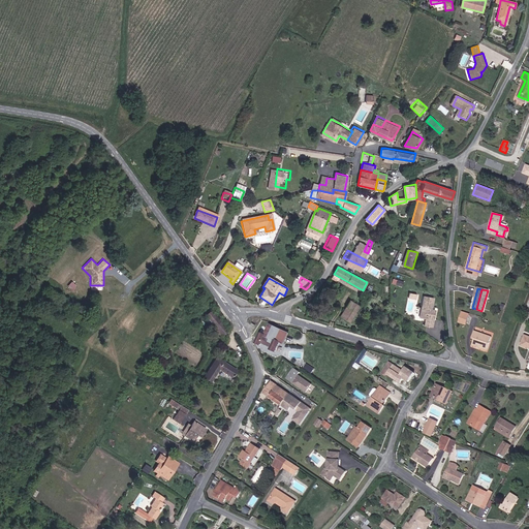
[(436,298),(426,296),(422,318),(427,319),(426,327),(434,328),(437,311),(432,310),(433,307),(434,308),(436,298)]
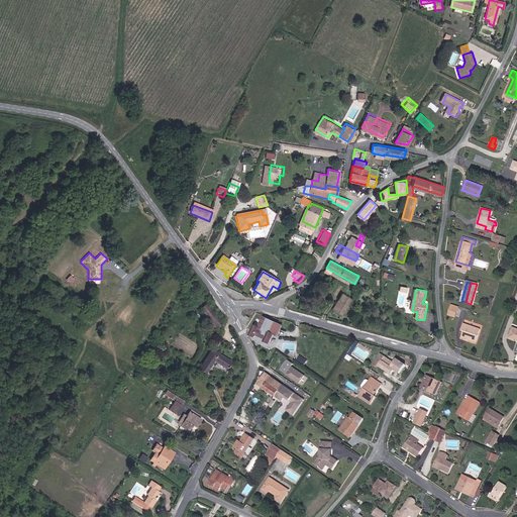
[(333,310),(341,315),(352,298),(343,292),(333,310)]
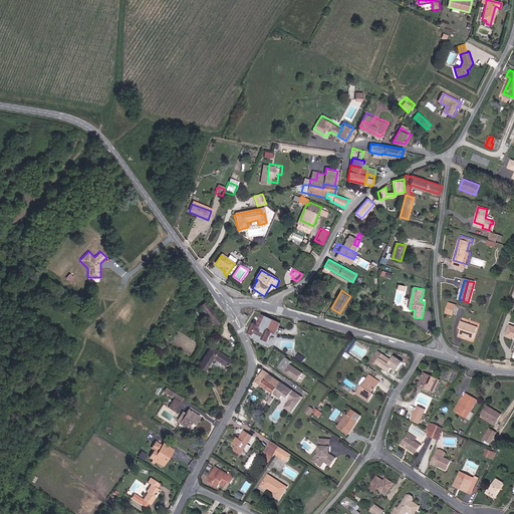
[(449,301),(445,312),(453,315),(457,304),(449,301)]
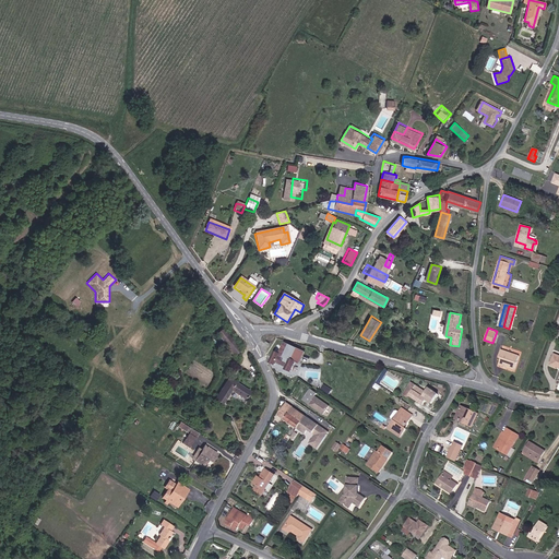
[(234,355),(239,351),(223,329),(217,333),(226,345),(234,355)]
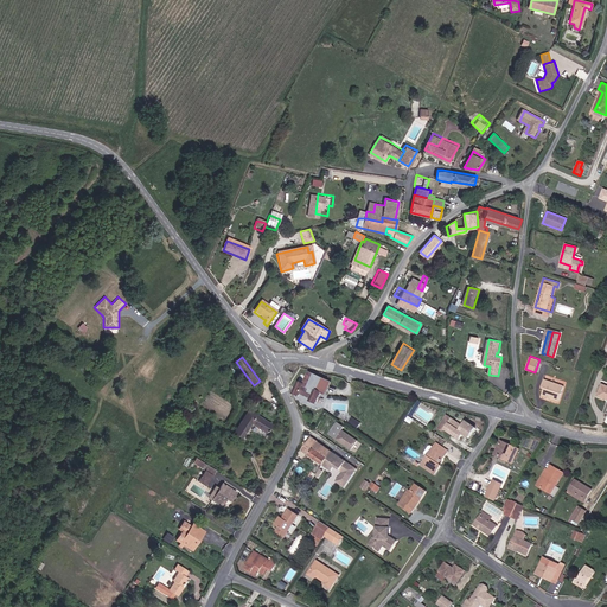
[(321,393),(323,393),(327,382),(319,378),(310,374),(304,384),(321,393)]
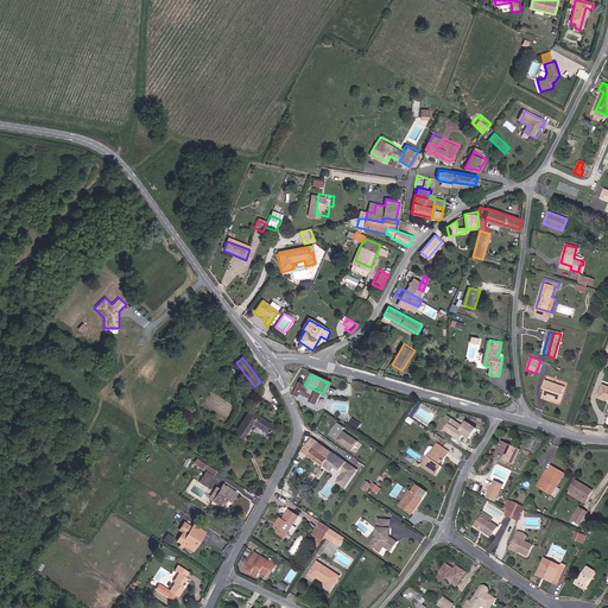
[(251,388),(254,386),(246,375),(244,378),(251,388)]
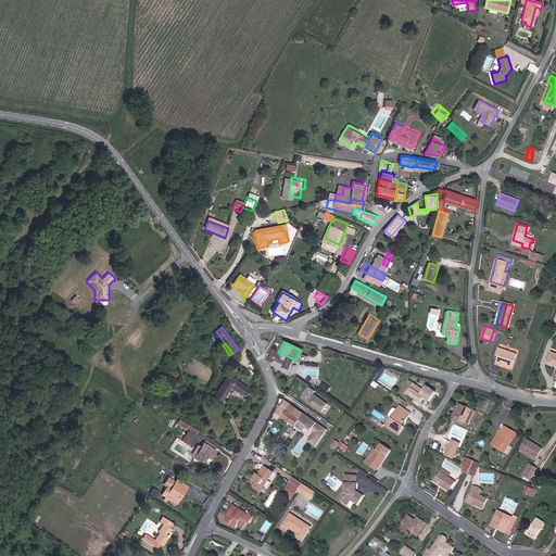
[(504,366),(513,368),(517,355),(497,349),(496,355),(498,356),(496,363),(500,364),(504,366)]
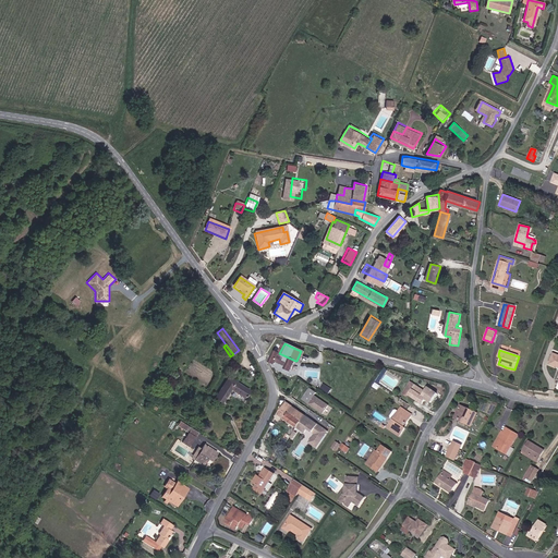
[(284,368),(290,371),(295,361),(279,353),(275,351),(273,353),(269,361),(274,363),(275,362),(286,366),(284,368)]
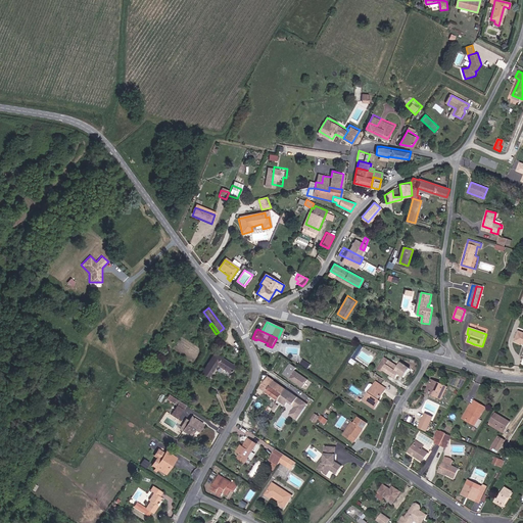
[(514,345),(522,347),(522,335),(517,334),(514,345)]
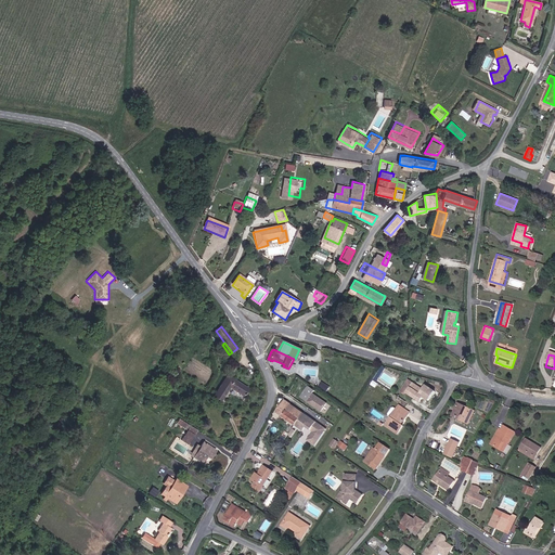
[(374,379),(377,382),(386,368),(383,366),(374,379)]
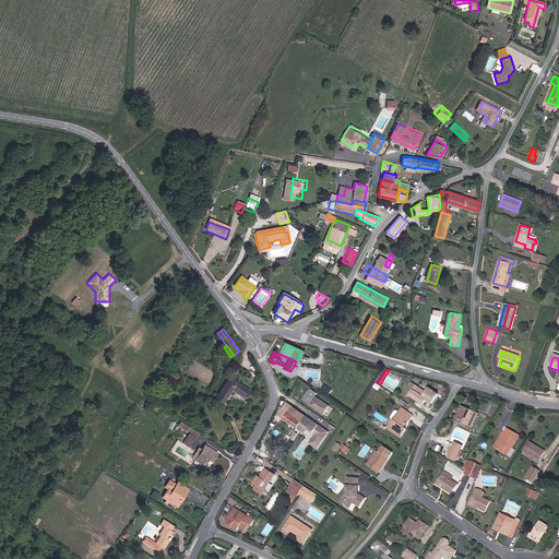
[(245,395),(249,389),(228,375),(215,395),(222,400),(230,387),(245,395)]
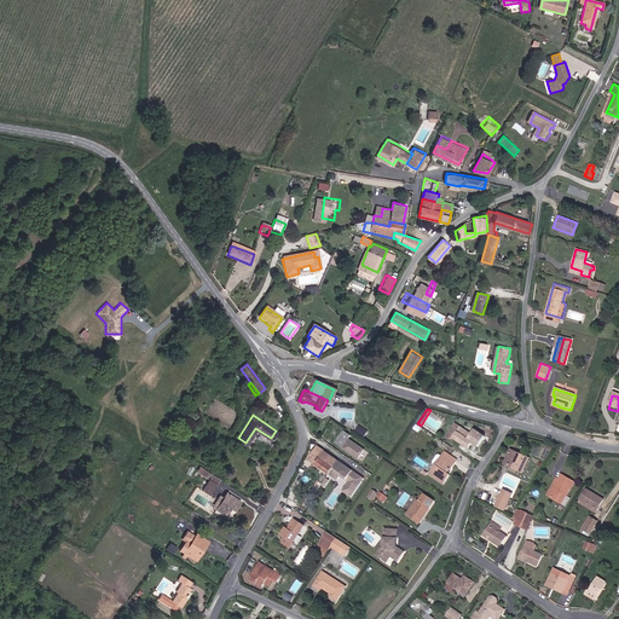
[(346,441),(351,435),(337,427),(334,433),(346,441)]
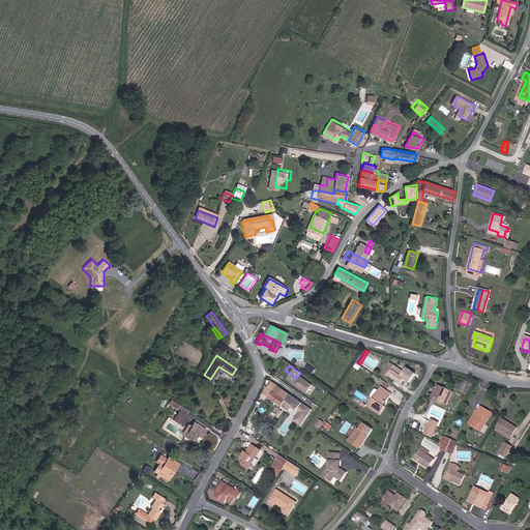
[(388,374),(403,383),(409,374),(403,371),(394,365),(388,374)]
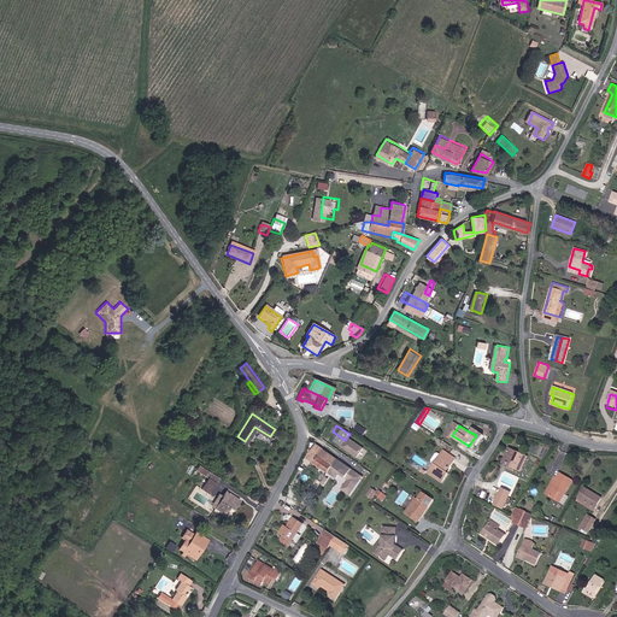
[(328,438),(341,446),(345,440),(333,432),(328,438)]
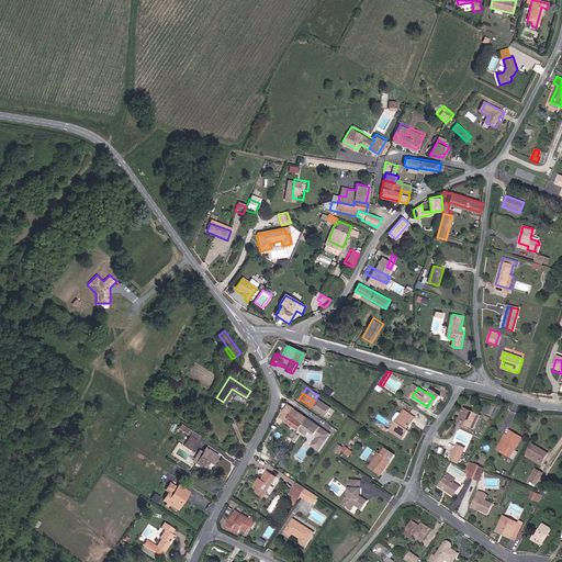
[(280,417),(306,436),(315,424),(288,405),(280,417)]
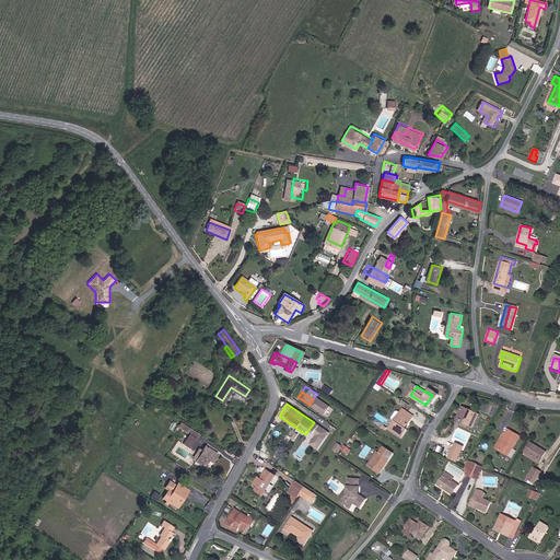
[(469,423),(475,426),(481,413),(465,405),(458,418),(463,420),(464,418),(470,421),(469,423)]
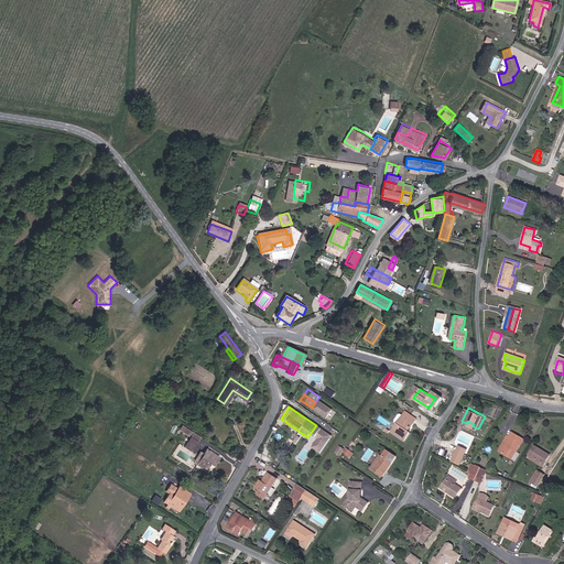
[(420,419),(409,411),(407,414),(404,412),(403,412),(399,419),(399,421),(401,423),(412,431),(413,431),(420,419)]
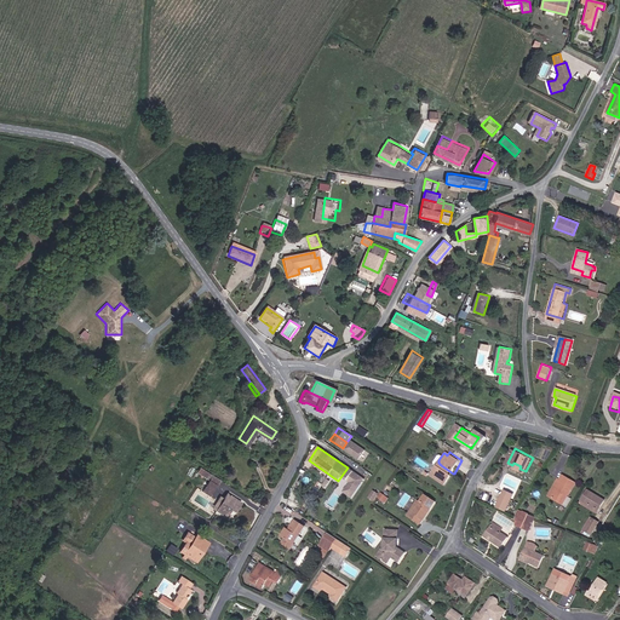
[(207,475),(216,480),(219,476),(202,465),(200,470),(207,475)]
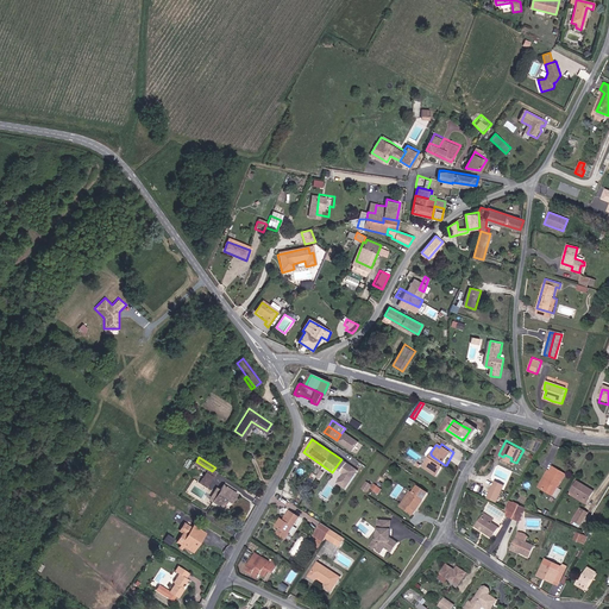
[(440,476),(445,468),(444,466),(445,465),(433,457),(426,468),(440,476)]
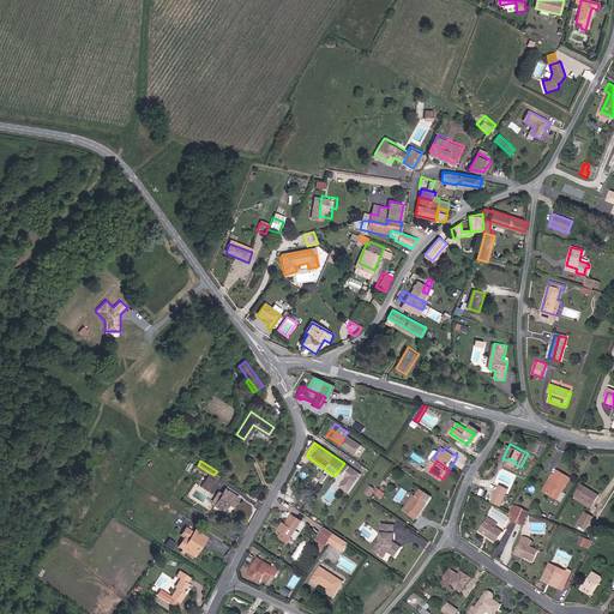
[(198,481),(206,487),(214,475),(205,470),(198,481)]
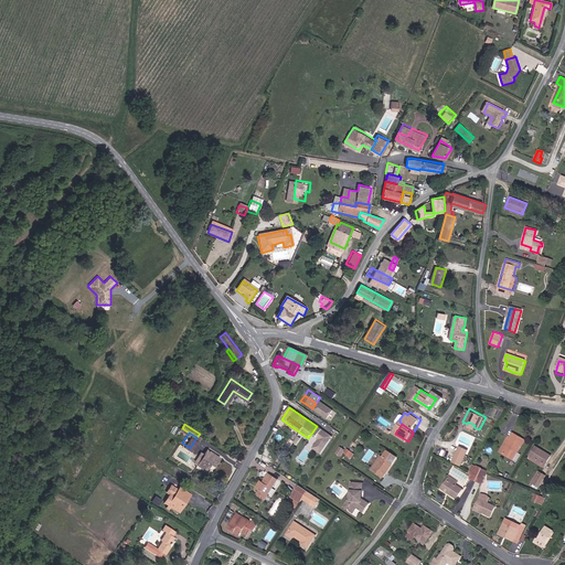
[(502,451),(513,458),(524,440),(514,434),(502,451)]
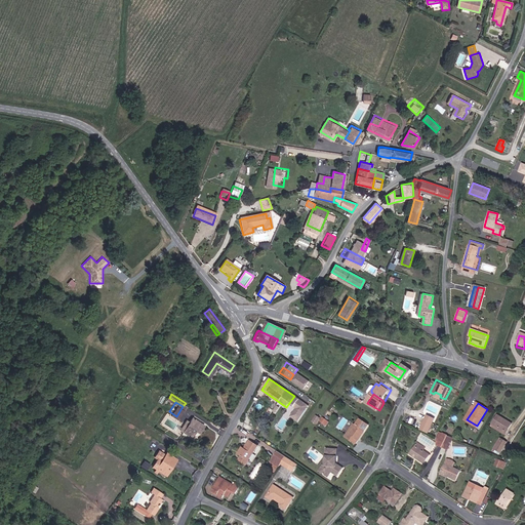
[(196,428),(200,430),(204,422),(192,414),(183,429),(192,435),(196,428)]
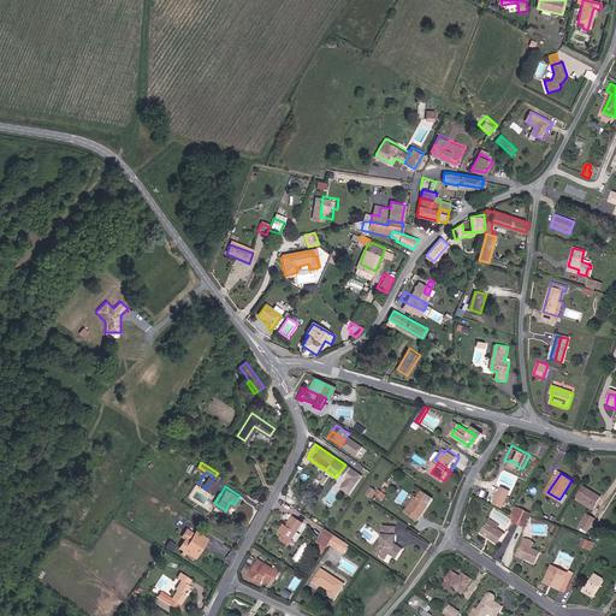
[(499,486),(492,504),(503,508),(510,491),(499,486)]
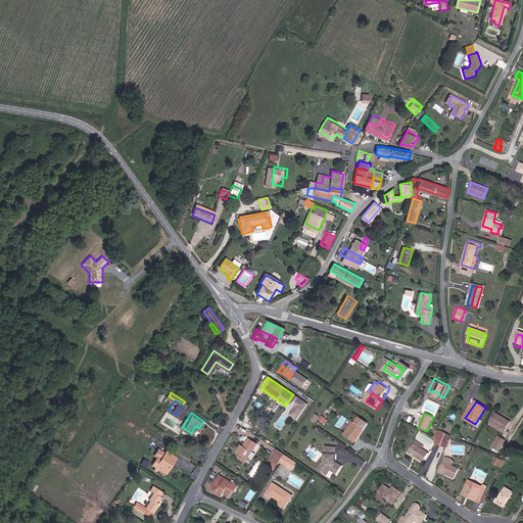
[(506,430),(511,422),(497,414),(492,422),(506,430)]
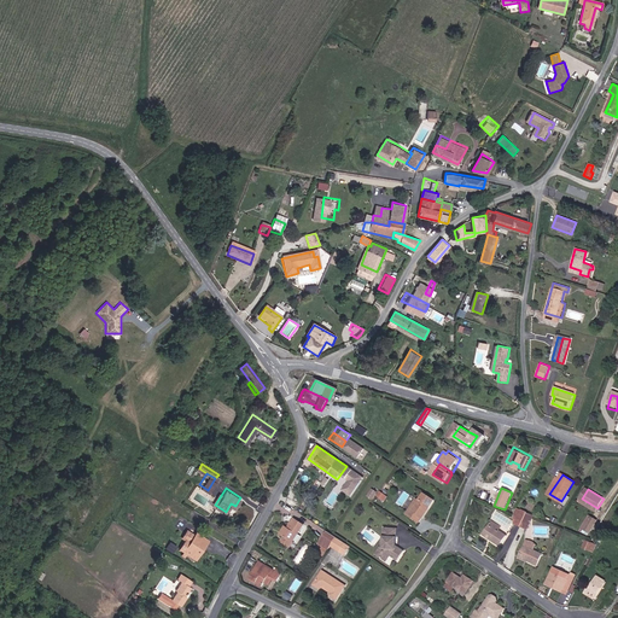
[(413,509),(409,514),(423,524),(426,519),(425,518),(432,508),(433,508),(438,501),(427,493),(421,501),(415,511),(413,509)]
